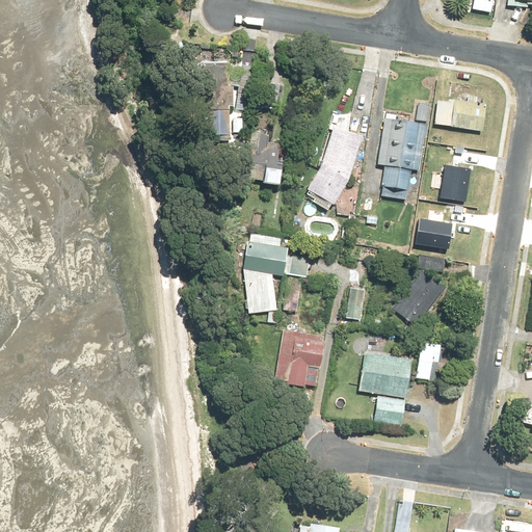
[(228,81),(228,62),(198,62),(198,68),(195,68),(195,111),(206,110),(206,118),(203,118),(203,128),(206,128),(206,136),(215,136),(215,141),(229,141),(228,107),(232,107),(232,87),(235,87),(235,82),(228,81)]
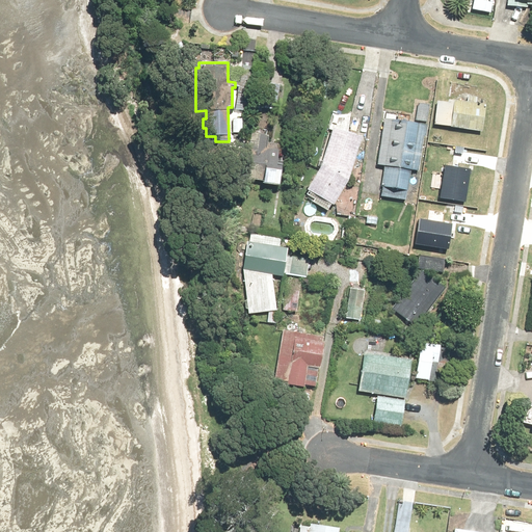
[(448,128),(480,132),(484,105),(474,104),(475,98),(467,97),(466,102),(452,101),(435,99),(432,125),(448,127),(448,128)]
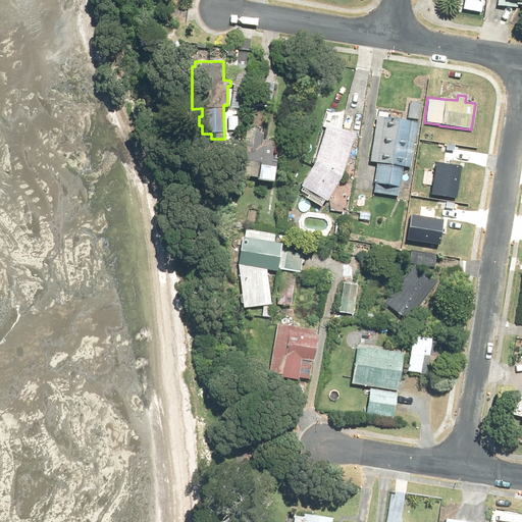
[(237,116),(226,117),(227,131),(237,131),(237,116)]
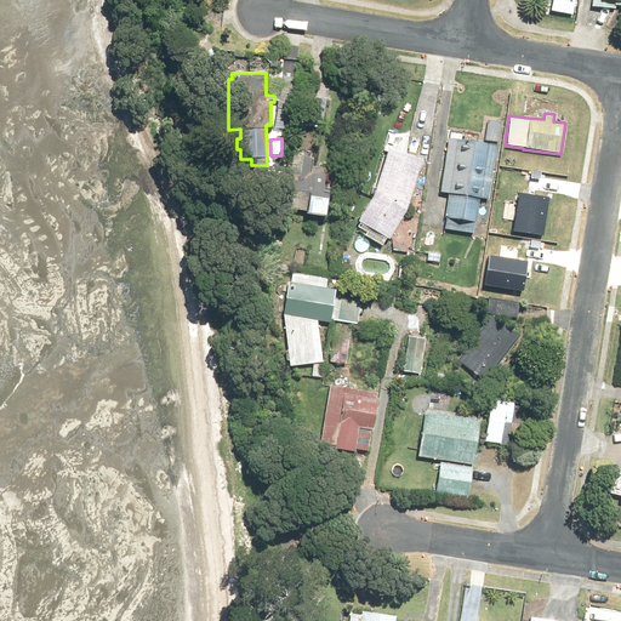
[(497,147),(446,140),(439,192),(448,193),(444,218),(445,218),(444,229),(471,234),(473,222),(474,223),(478,199),(486,200),(493,160),(495,160),(497,147)]
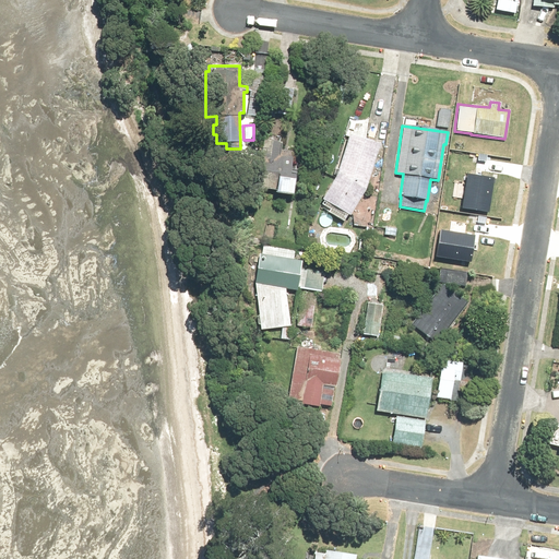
[(347,216),(364,189),(378,144),(347,134),(335,175),(320,200),(322,201),(319,205),(323,207),(322,209),(326,211),(326,213),(342,222),(345,215),(347,216)]
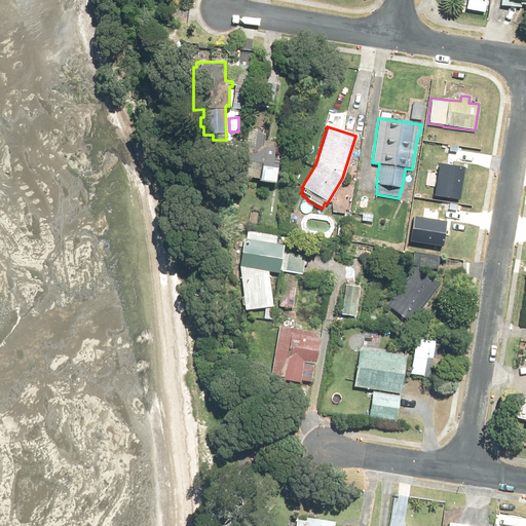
[(271,160),(273,143),(262,142),(263,135),(245,133),(239,177),(256,179),(256,183),(271,185),(274,160),(271,160)]
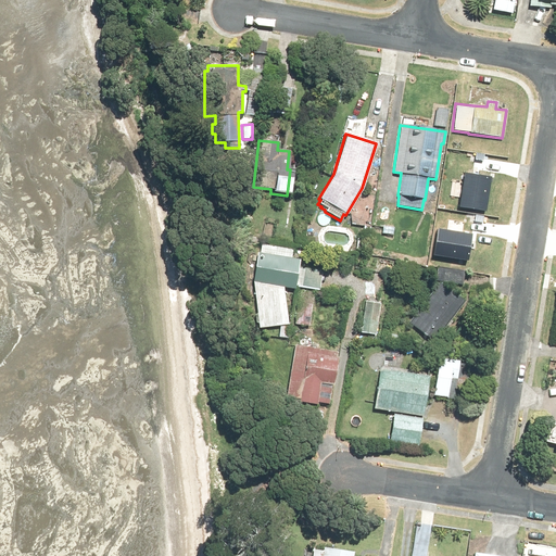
[(465,169),(457,205),(483,211),(491,175),(465,169)]
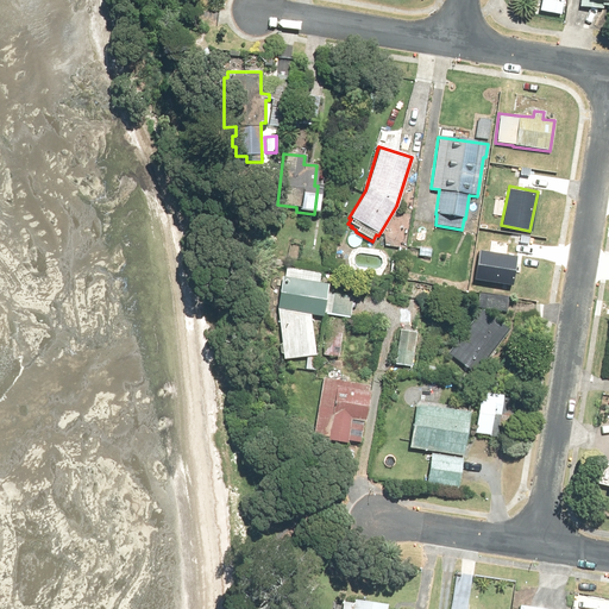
[(479,250),(475,277),(513,282),(516,255),(479,250)]
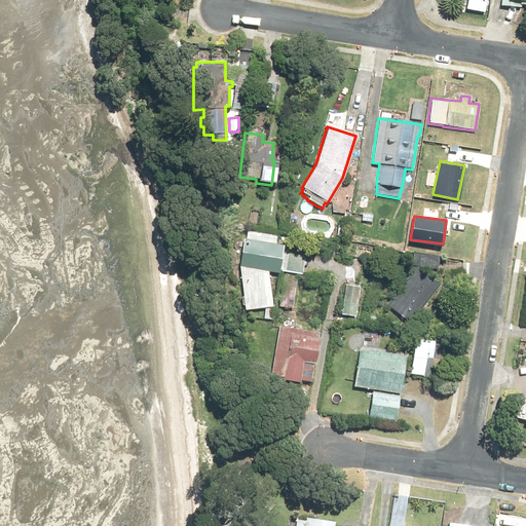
[(271,308),(267,272),(277,274),(278,271),(301,275),(305,255),(282,251),(283,247),(275,246),(276,236),(246,231),(245,240),(242,239),(237,267),(242,311),(271,308)]
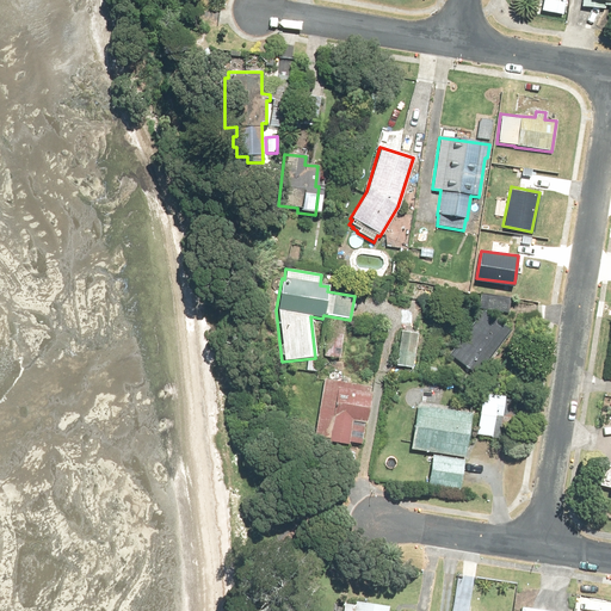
[(511,332),(482,310),(449,355),(477,376),(511,332)]
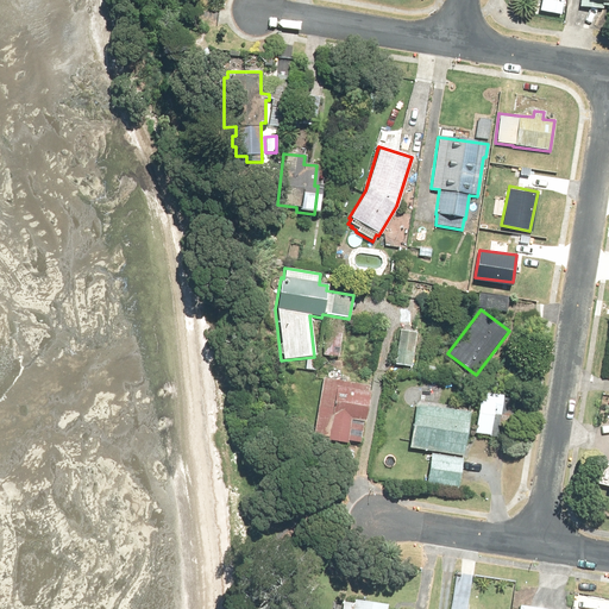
[(338,358),(344,321),(327,319),(322,356),(338,358)]
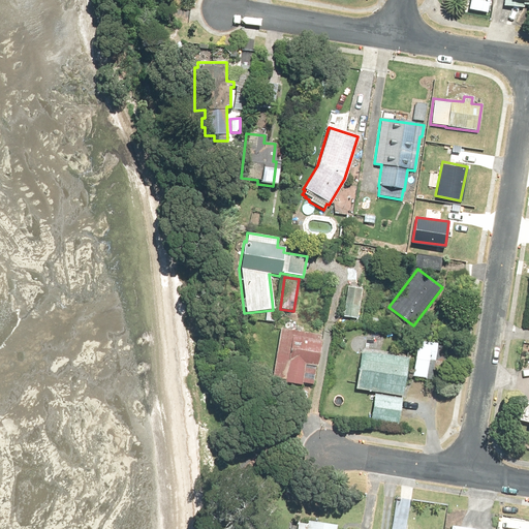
[(356,319),(361,289),(346,287),(342,317),(356,319)]
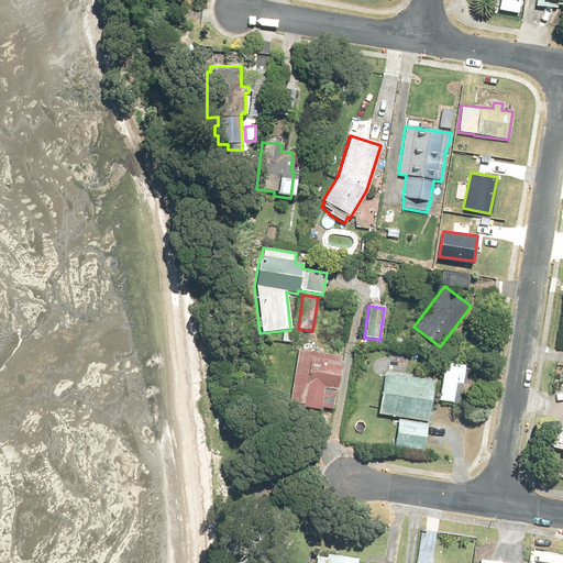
[(341,357),(297,350),(288,404),(301,406),(301,408),(320,410),(320,408),(332,410),(341,357)]
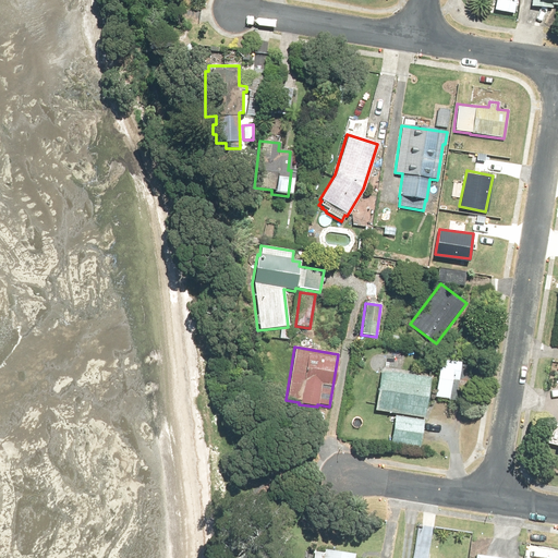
[(460,362),(438,360),(433,398),(447,400),(450,379),(457,380),(460,362)]
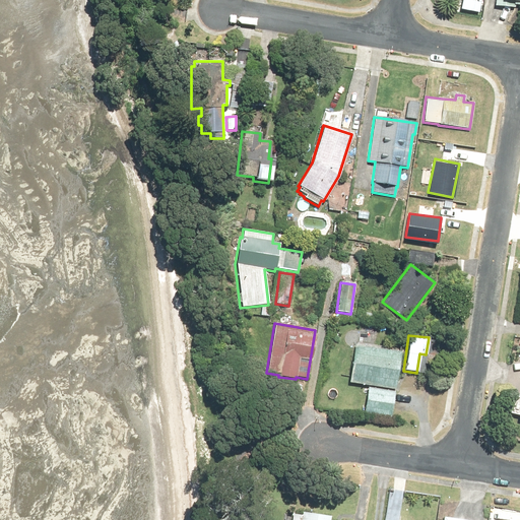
[(353,345),(348,383),(394,390),(400,352),(353,345)]
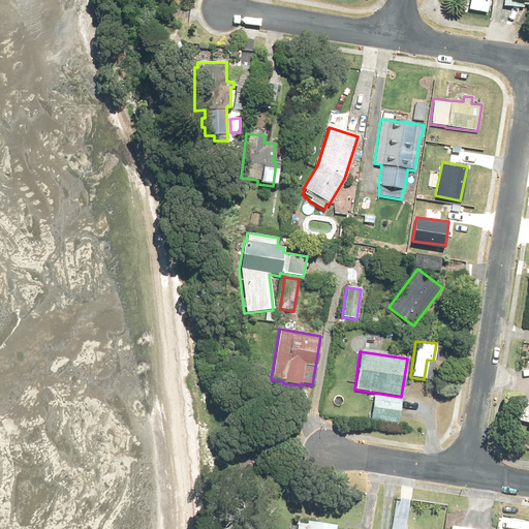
[(374,394),(370,421),(397,425),(401,398),(374,394)]
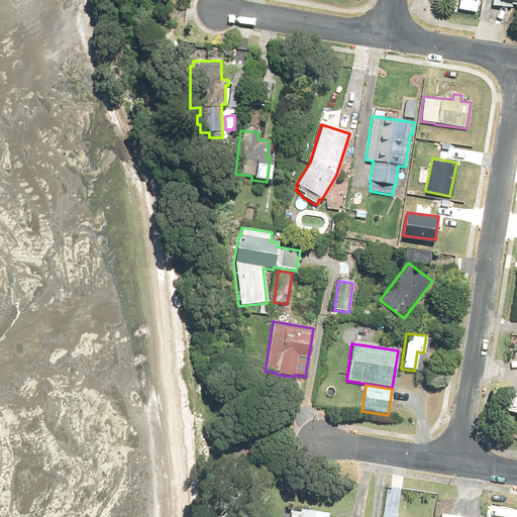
[(327,516),(328,512),(299,508),(299,512),(290,510),(289,516),(327,516)]
